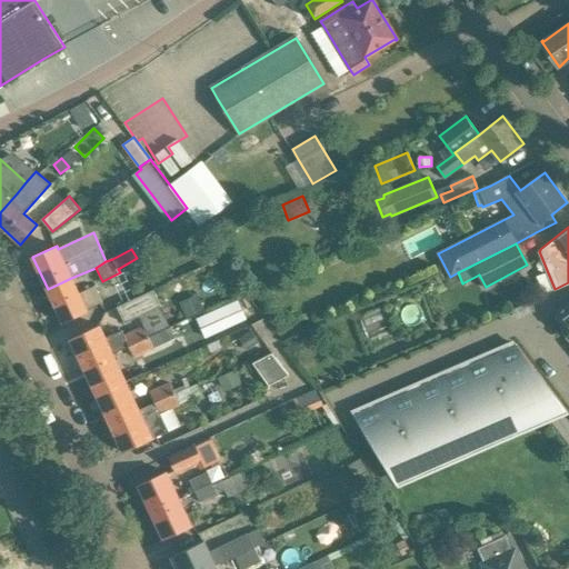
[(71,278),(48,289),(63,322),(87,311),(86,309),(102,301),(96,286),(79,293),(71,278)]
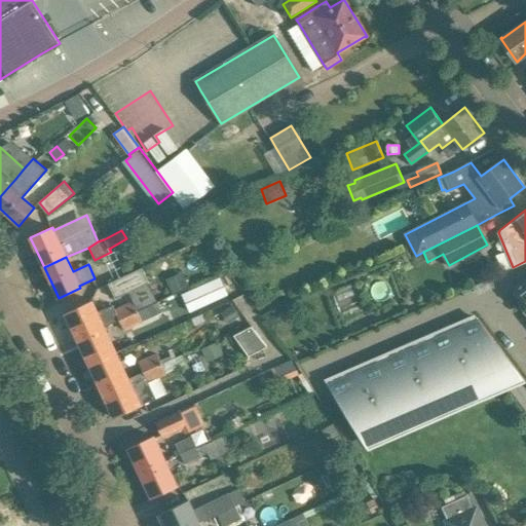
[(149,283),(148,282),(144,271),(142,268),(109,284),(116,298),(128,293),(144,286),(149,283)]
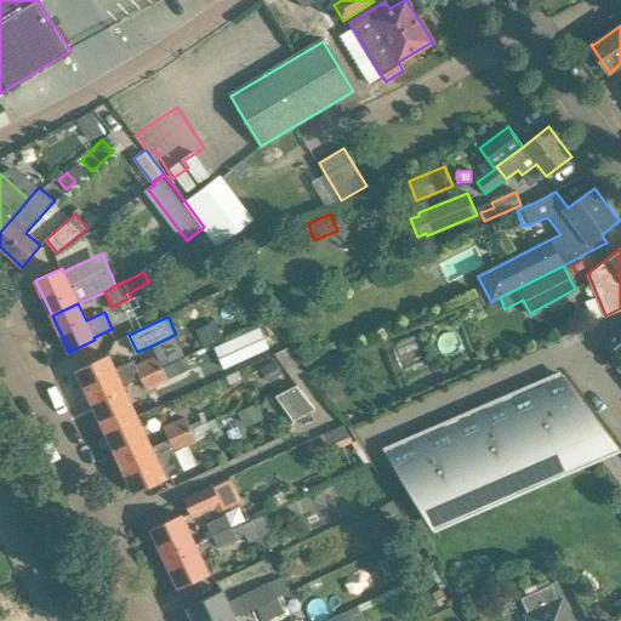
[(198,332),(205,348),(223,340),(216,324),(198,332)]
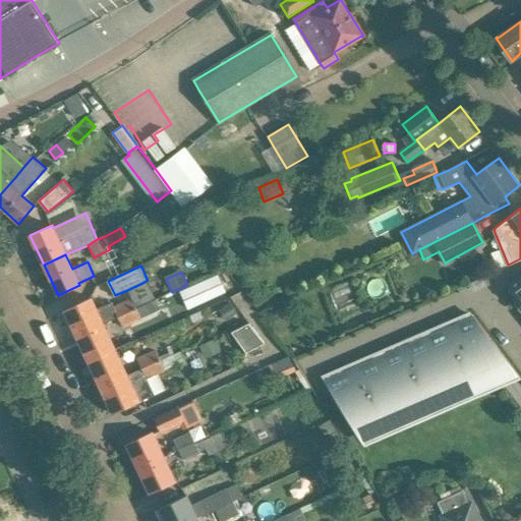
[(520,275),(507,286),(520,305),(520,275)]
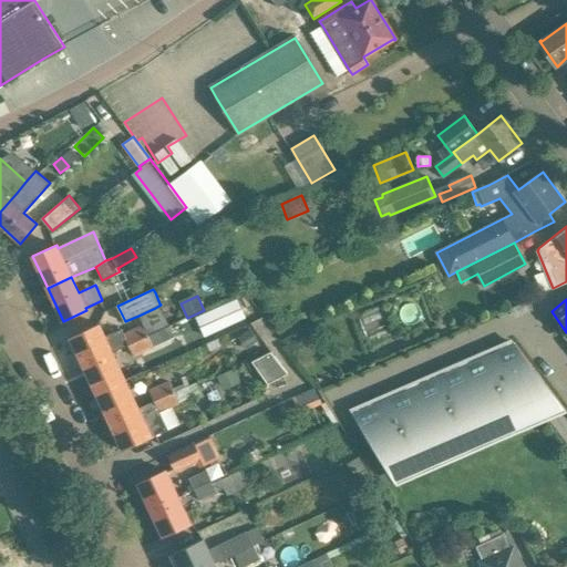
[(237,300),(196,319),(205,337),(246,319),(237,300)]
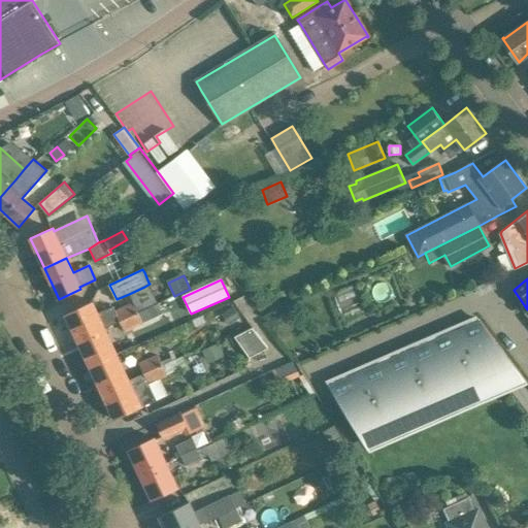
[(78,340),(104,328),(120,322),(147,308),(142,298),(116,310),(113,306),(98,314),(92,302),(66,315),(78,340)]
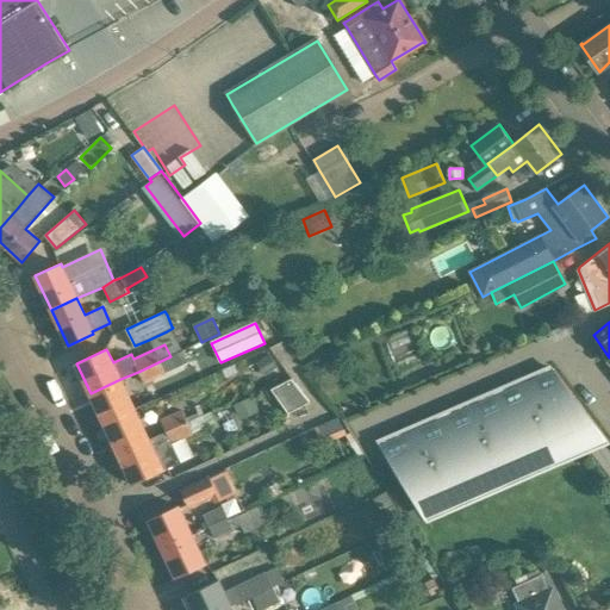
[(182,350),(170,356),(138,372),(144,384),(188,363),(182,350)]
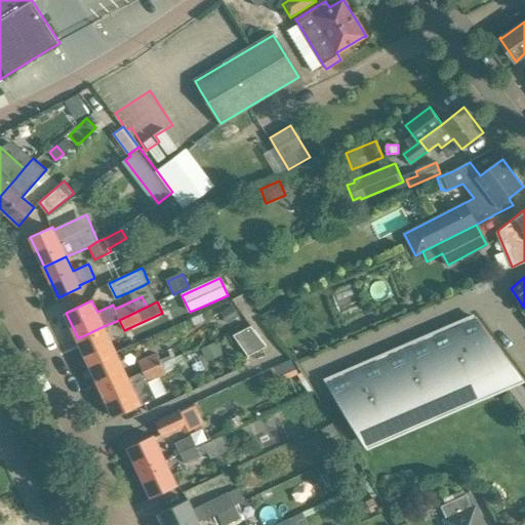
[(223,309),(230,320),(238,315),(231,305),(223,309)]
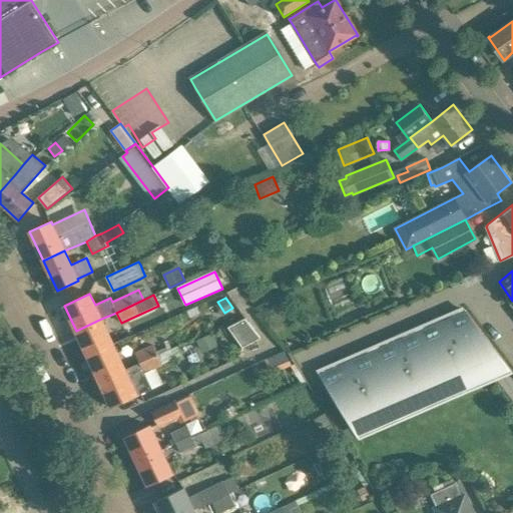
[(466,311),(319,374),(357,435),(511,369),(466,311)]
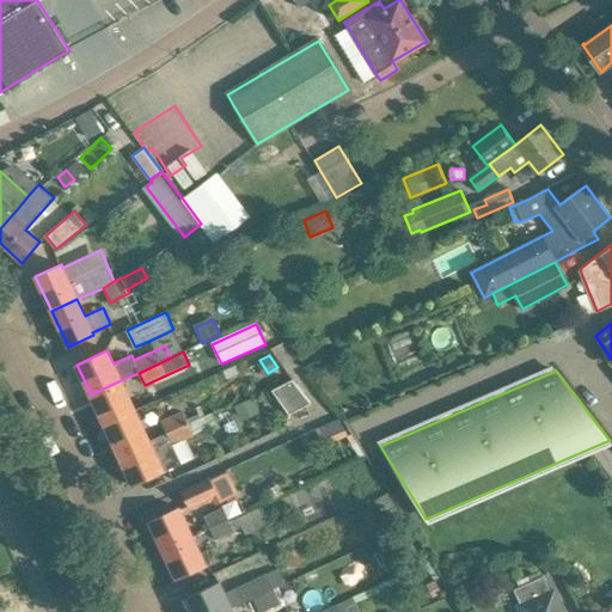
[(91,395),(104,426),(135,411),(121,380),(91,395)]
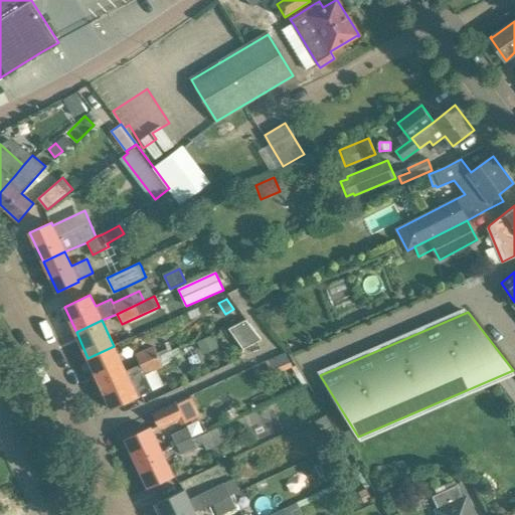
[(261,339),(245,320),(229,328),(243,348),(261,339)]
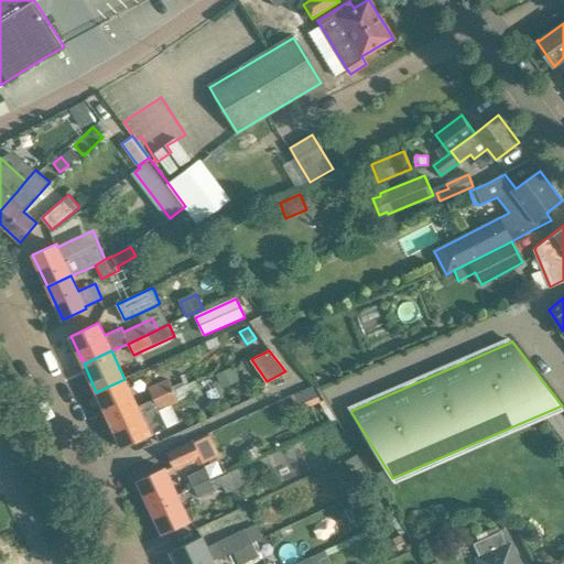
[(96,392),(109,420),(138,407),(125,379),(96,392)]
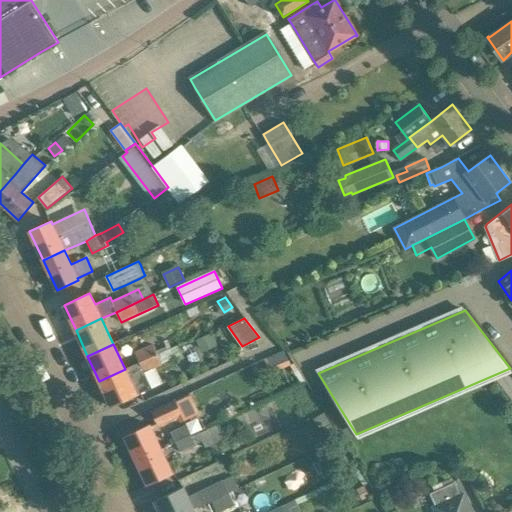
[(135,352),(140,362),(158,354),(153,344),(135,352)]
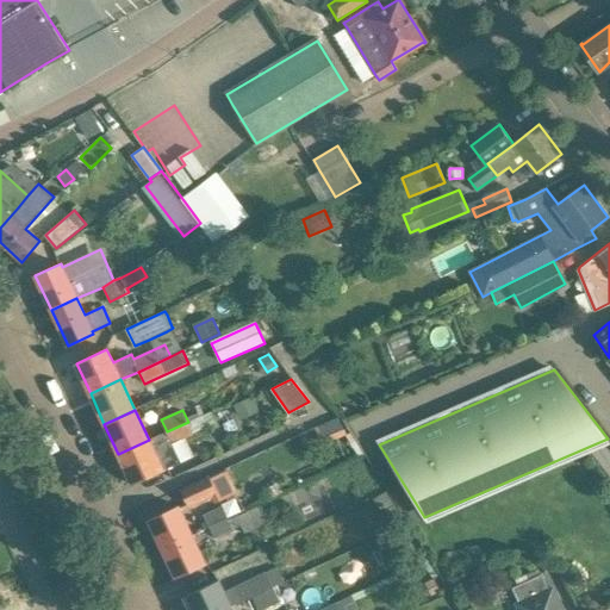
[(328,442),(349,429),(338,414),(318,427),(328,442)]
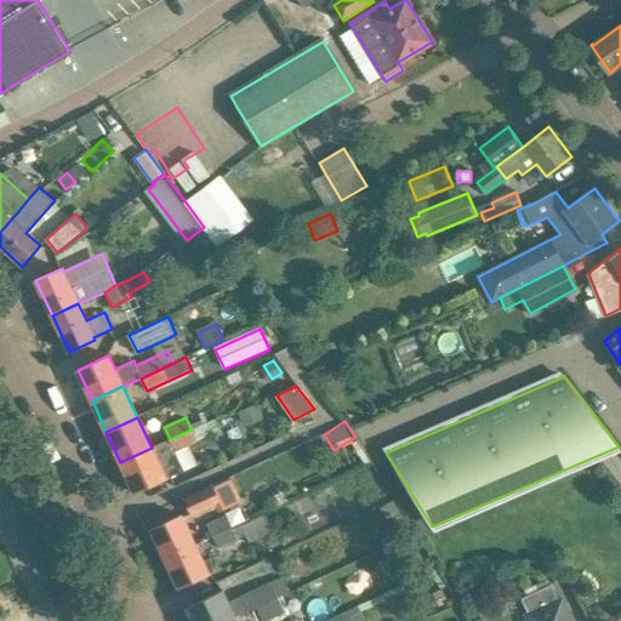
[(152,448),(120,462),(135,493),(184,471),(176,453),(197,443),(197,440),(211,434),(206,423),(192,429),(170,439),(152,448)]
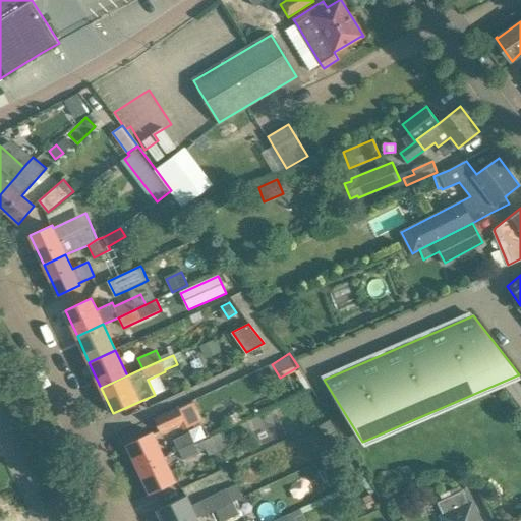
[(155,418),(162,433),(186,422),(179,407),(155,418)]
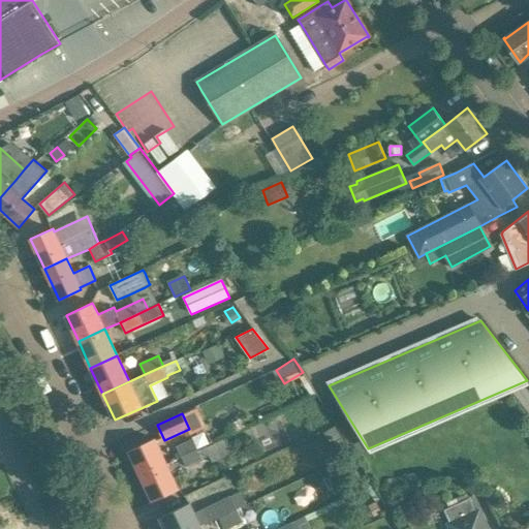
[(335,427),(323,434),(336,453),(347,446),(335,427)]
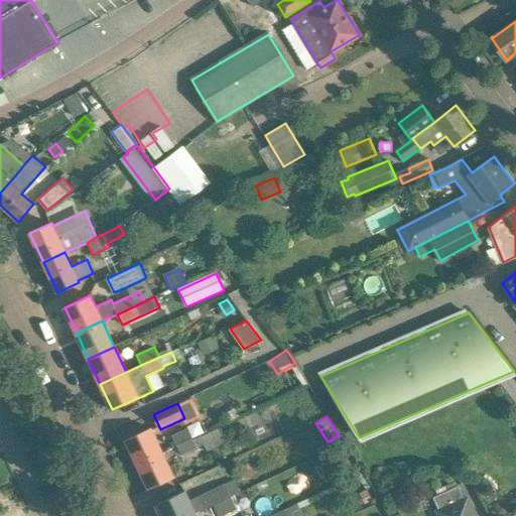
[(126,439),(137,464),(162,453),(151,427),(126,439)]
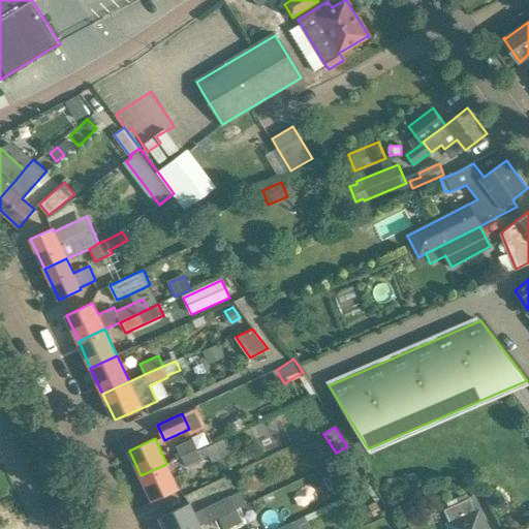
[(197,450),(181,458),(185,466),(209,456),(212,463),(234,454),(226,438),(197,450)]
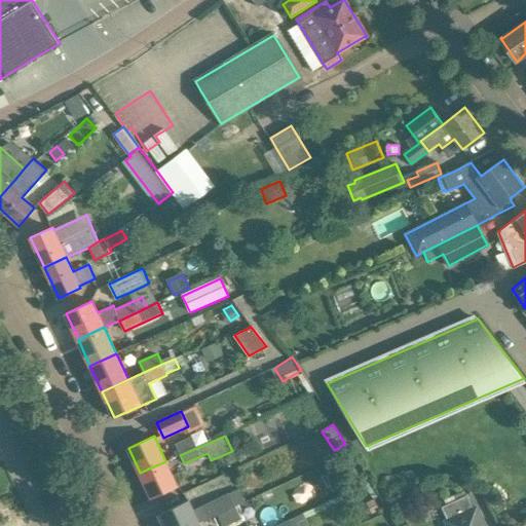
[(176,444),(180,455),(196,448),(192,438),(176,444)]
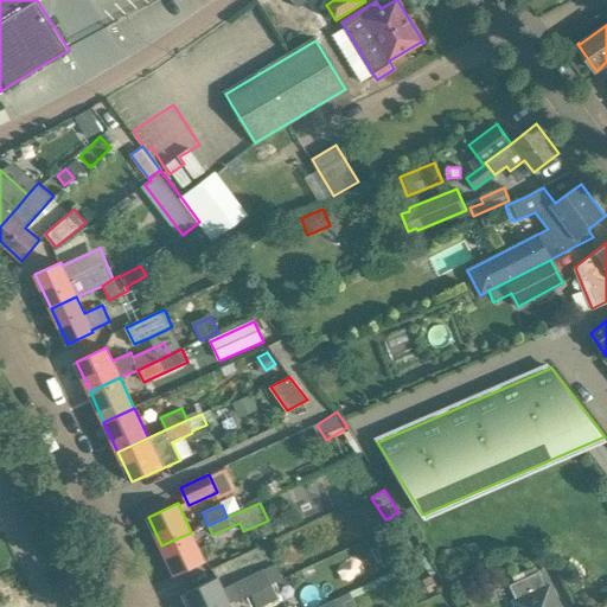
[(191,532),(161,545),(176,575),(204,562),(191,532)]
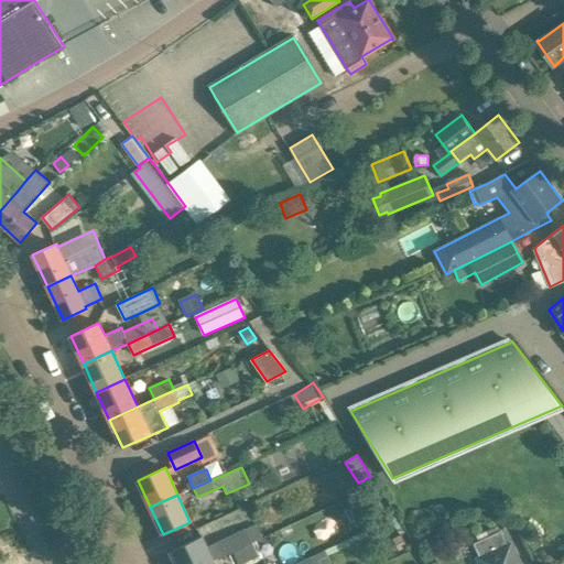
[(246,529),(226,538),(232,552),(252,543),(246,529)]
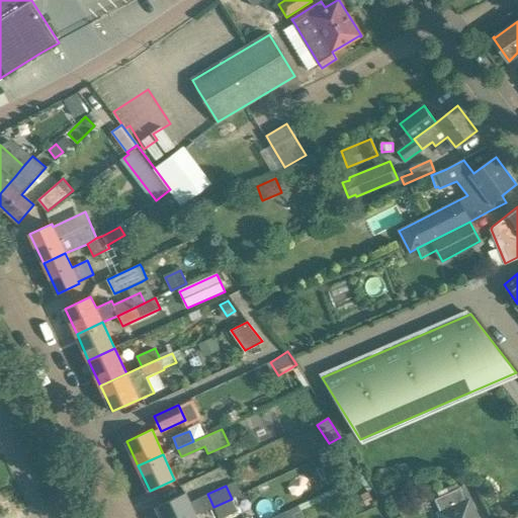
[(443,517),(478,517),(469,500),(465,501),(459,488),(436,499),(441,513),(443,517)]
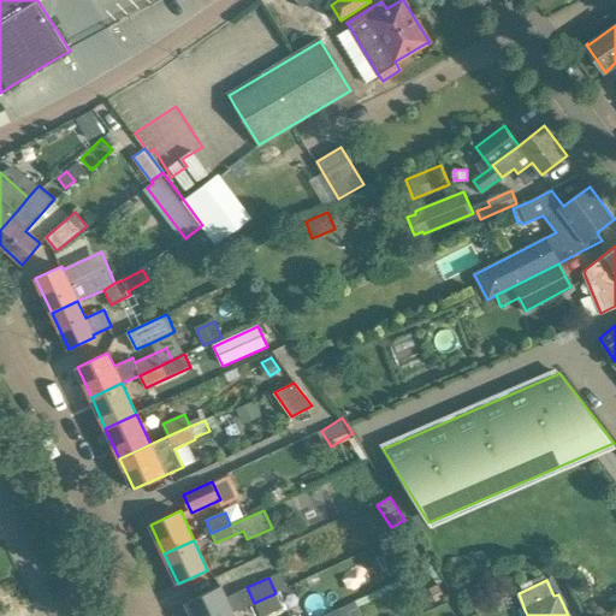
[(439,582),(428,587),(434,600),(445,596),(439,582)]
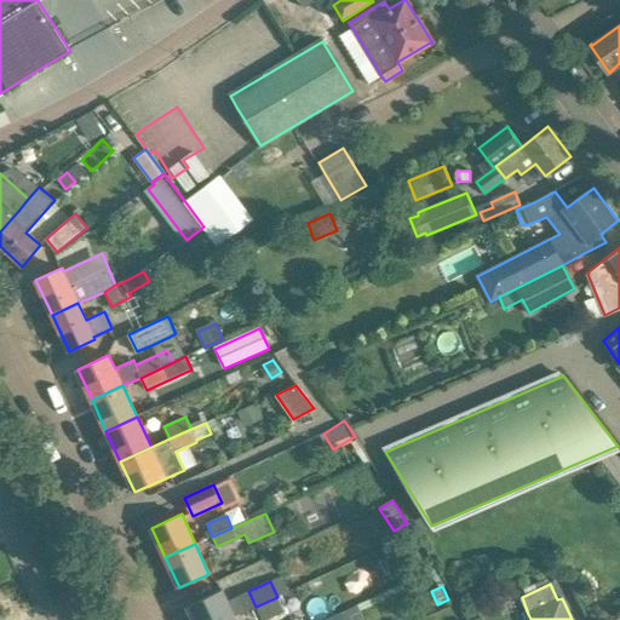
[(188,606),(194,619),(227,619),(235,616),(228,601),(223,590),(188,606)]
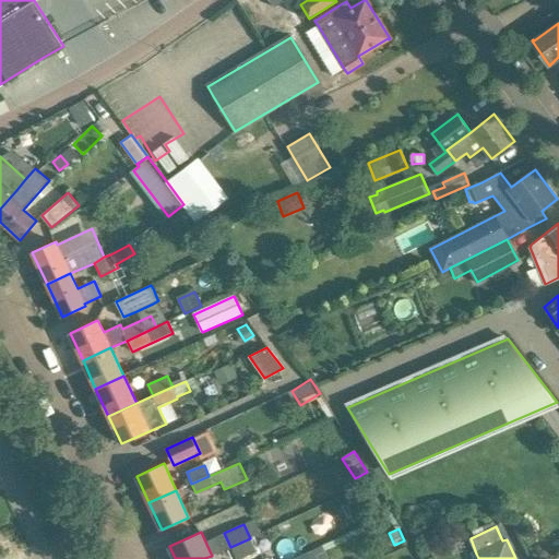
[(250,538),(230,547),(236,558),(241,558),(257,551),(256,549),(251,537),(250,538)]
